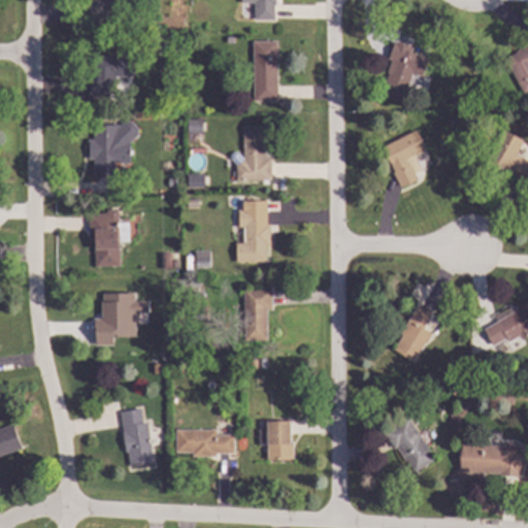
[(112,0),(86,0),(88,22),(113,21),(112,0)]
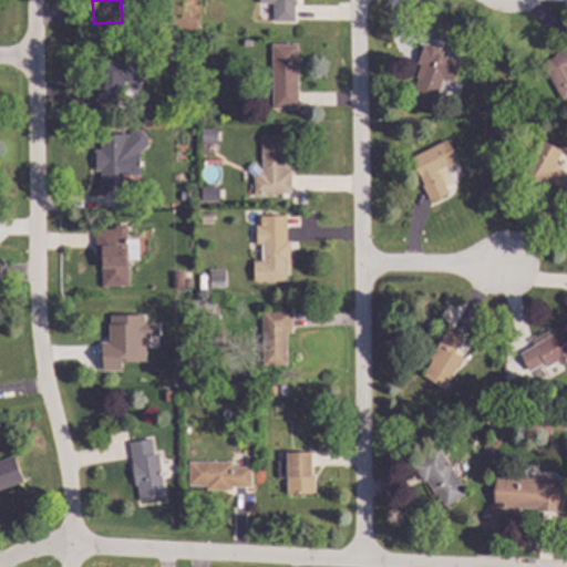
[(258,0),(258,4),(271,4),(271,21),(296,21),(296,7),(297,7),(296,0),(258,0)]
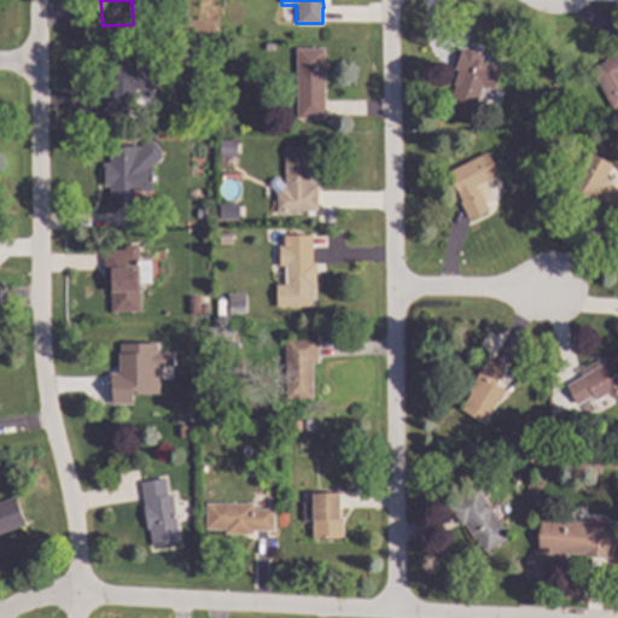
[(295,47),(296,118),(324,118),(324,47),(295,47)]
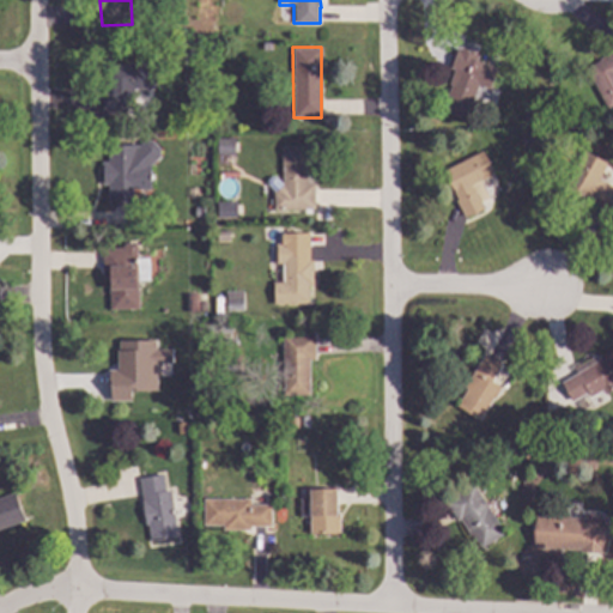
[(456,47),(479,55),(478,61),(497,68),(483,105),(472,102),(465,121),(441,113),(451,85),(448,84),(454,71),(449,68),(456,47)]
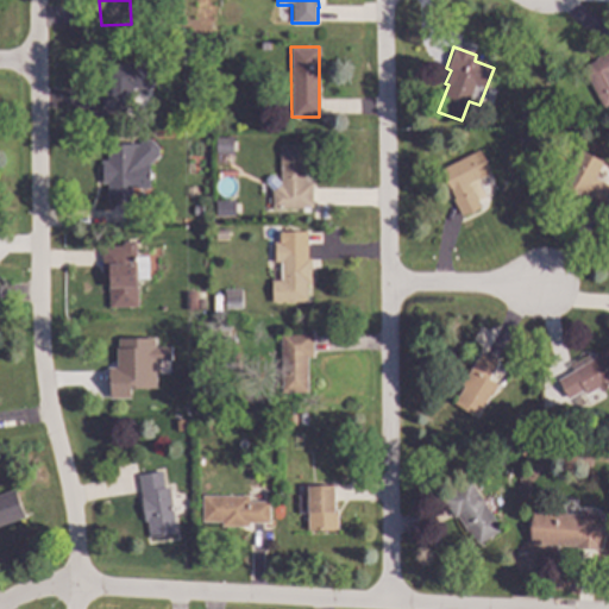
[(608,48),(608,105),(604,108),(579,66),(608,48)]
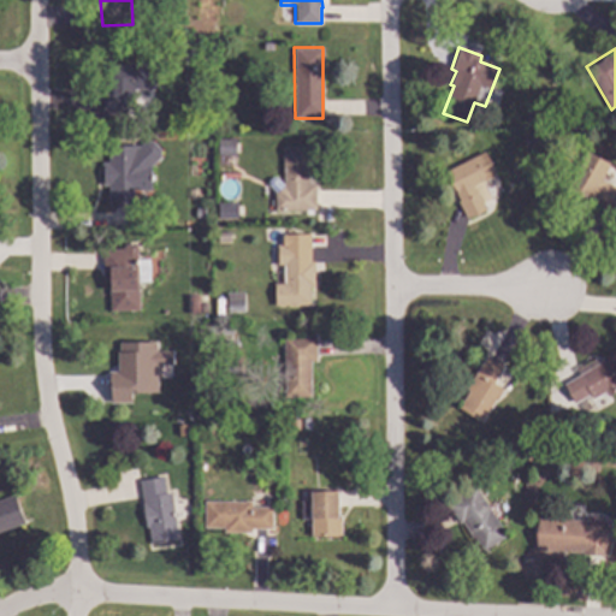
[(152,64),(153,92),(136,93),(136,101),(128,101),(129,118),(100,119),(99,86),(116,86),(116,65),(152,64)]
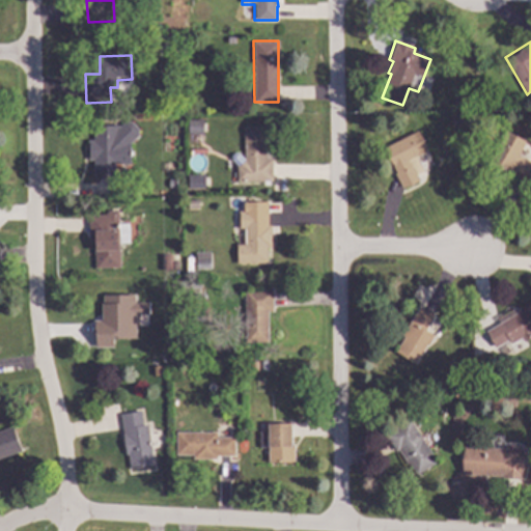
[(202,135),(202,120),(188,121),(188,136),(202,135)]
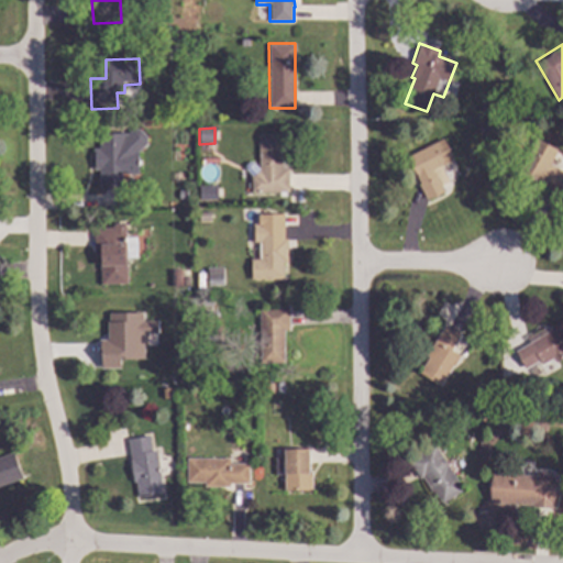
[(99,134),(99,150),(94,150),(94,170),(100,169),(100,189),(125,189),(125,175),(138,175),(138,153),(146,144),(145,141),(145,138),(140,130),(132,130),(127,133),(99,134)]
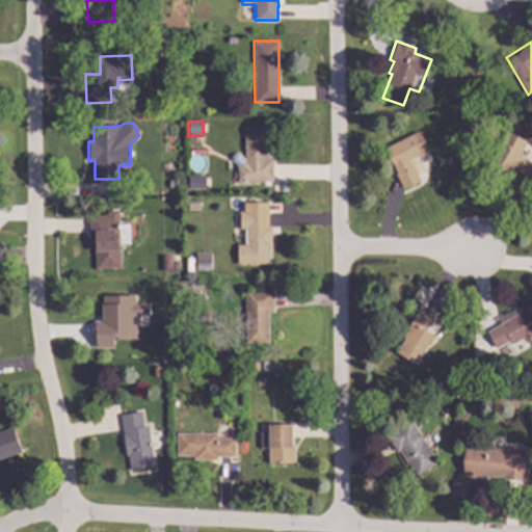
[(243,126),(244,158),(239,154),(235,154),(232,156),(232,160),(237,165),(237,182),(273,181),(273,161),(266,161),(265,126),(243,126)]
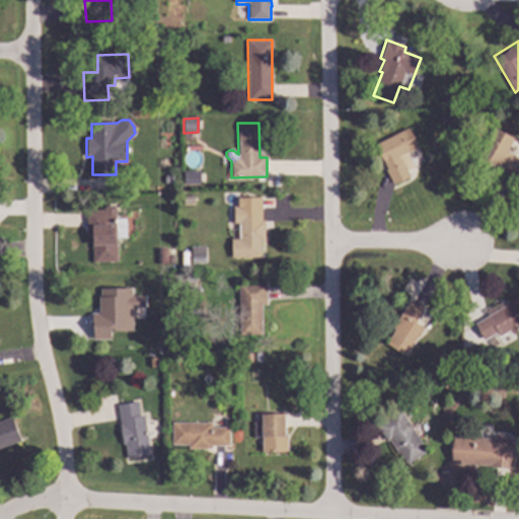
[(370,143),(408,126),(418,145),(401,152),(414,177),(392,189),(370,143)]
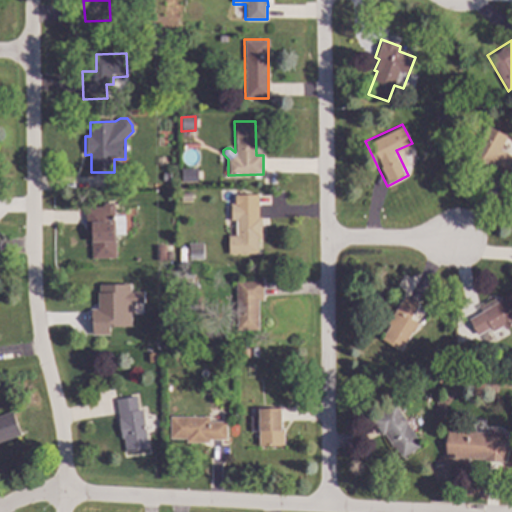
[(490,125),(508,136),(489,170),(471,159),(490,125)]
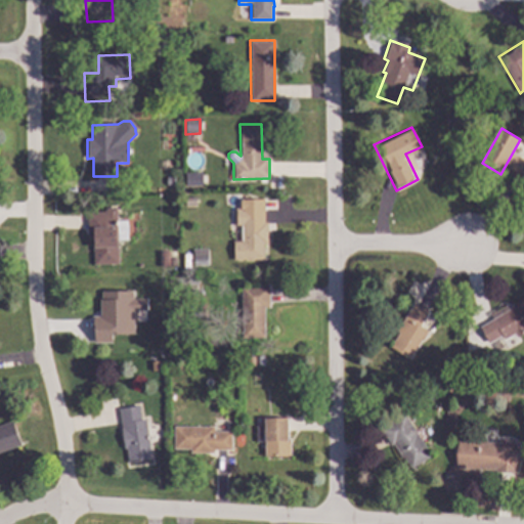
[(201,174),(185,174),(185,187),(201,187),(201,174)]
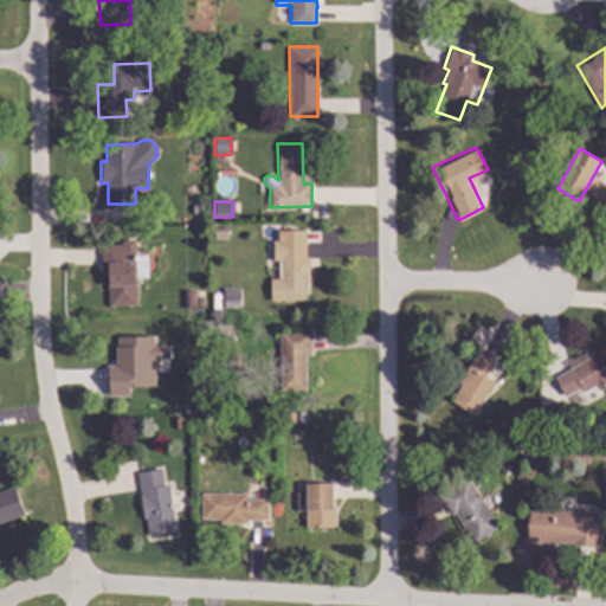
[(134,239),(135,256),(133,259),(133,260),(135,260),(136,303),(109,304),(108,274),(102,275),(101,246),(120,245),(123,239),(134,239)]
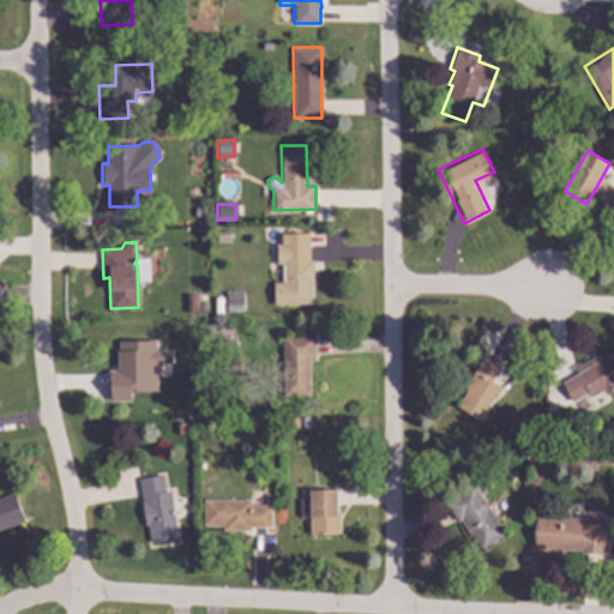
[(275,244),(275,264),(283,264),(283,283),(274,283),(274,305),(312,304),(312,288),(315,287),(315,242),(275,244)]
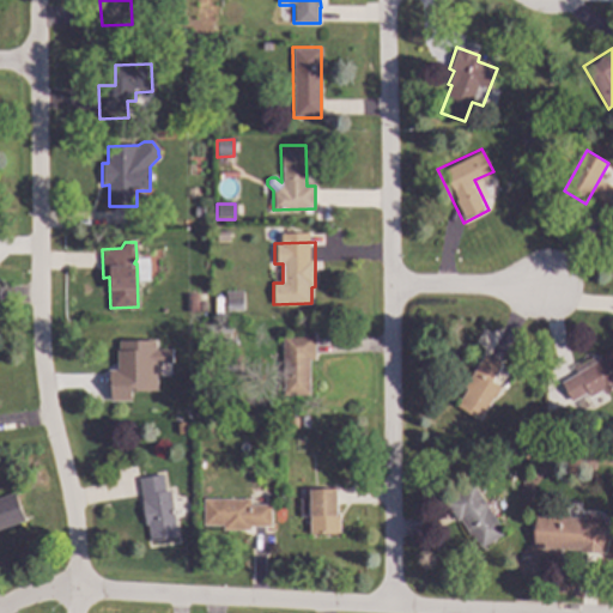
[(225,311),(243,311),(242,292),(225,292),(225,311)]
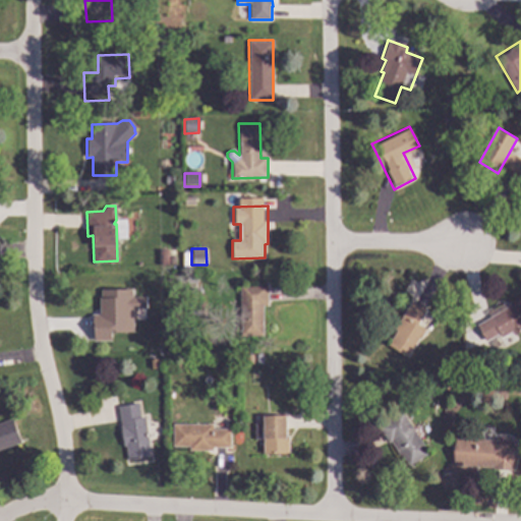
[(88,284),(89,308),(99,308),(99,321),(121,320),(121,307),(125,307),(125,283),(88,284)]
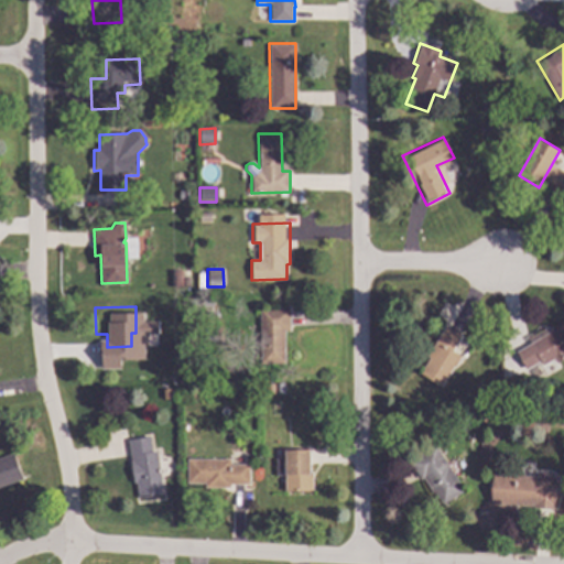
[(258,307),(259,364),(284,362),(283,333),(291,332),(290,306),(258,307)]
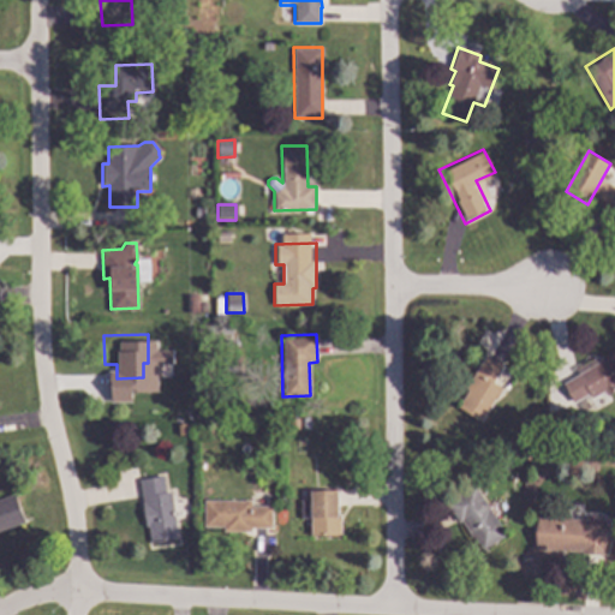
[(614,351),(614,393),(607,398),(604,393),(592,399),(590,395),(572,406),(559,382),(574,374),(571,368),(596,354),(598,360),(614,351)]
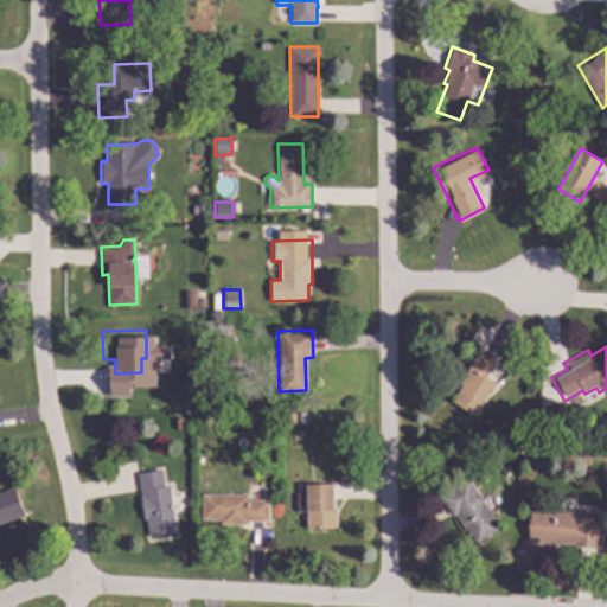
[(478,351),(496,360),(486,377),(497,383),(491,395),(487,393),(472,421),(449,408),(461,387),(460,384),(478,351)]
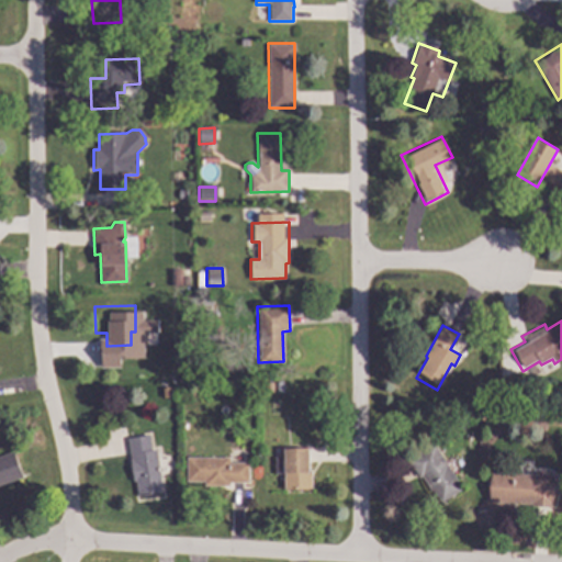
[(126,439),(133,481),(135,481),(137,497),(164,493),(157,449),(152,450),(149,436),(126,439)]
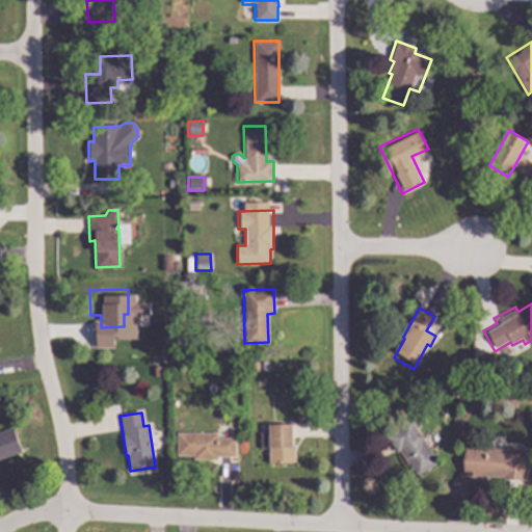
[(408,418),(439,463),(415,479),(384,433),(408,418)]
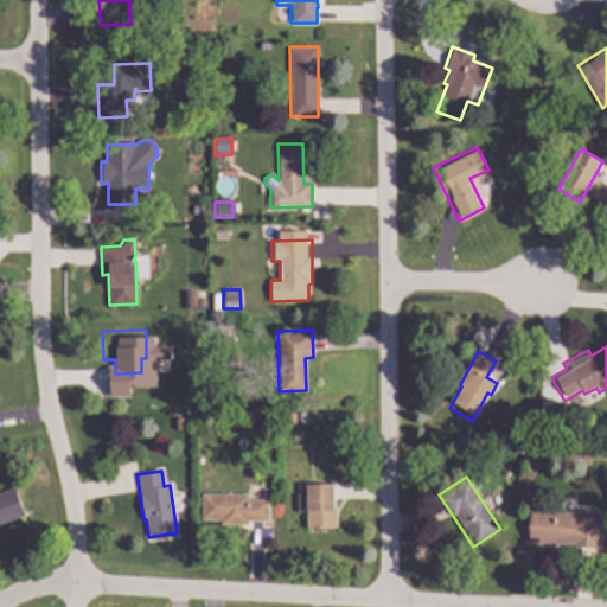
[(305,484),(336,484),(337,529),(305,529),(305,484)]
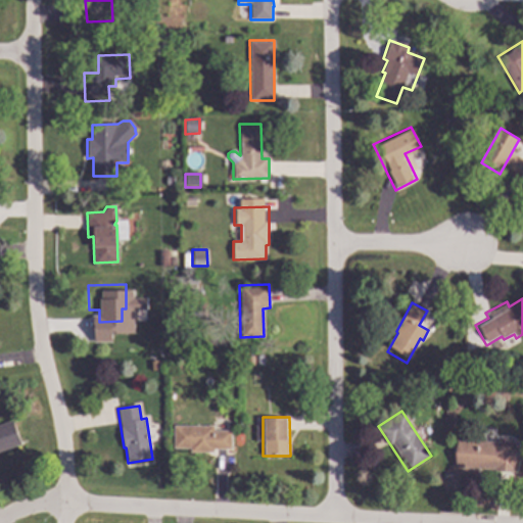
[(0,423),(13,419),(22,444),(0,453),(0,423)]
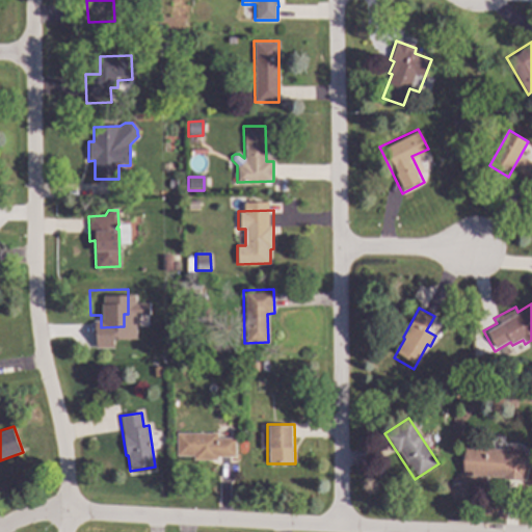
[(235,437),(236,457),(211,458),(211,452),(180,453),(179,432),(218,431),(218,437),(235,437)]
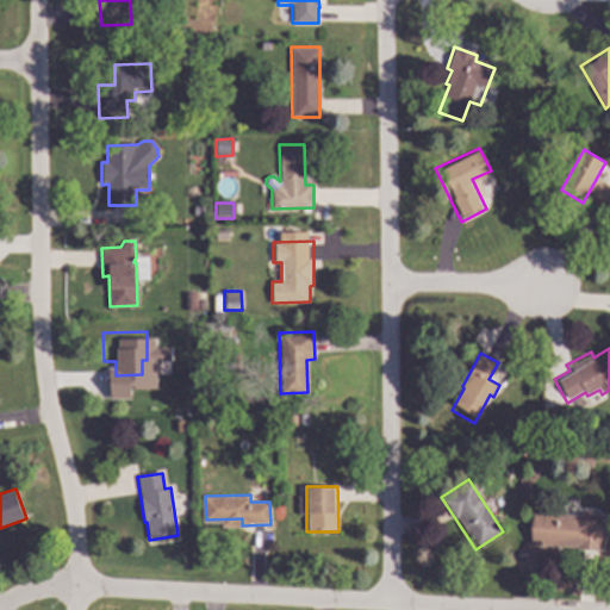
[(533,512),(601,517),(598,551),(530,546),(533,512)]
